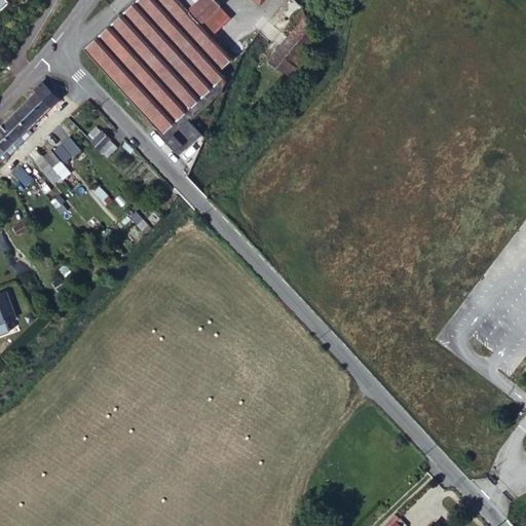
[(179,108),(221,69),(234,57),(210,30),(228,12),(216,0),(136,0),(128,7),(83,48),(125,95),(179,152),(200,133),(190,120),(179,108)]
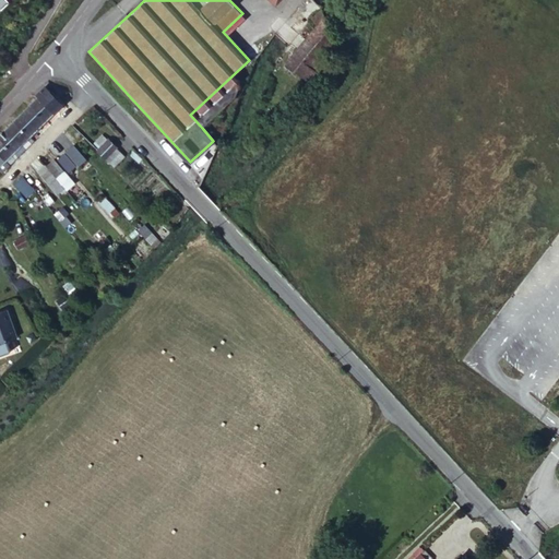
[(322,8),(313,0),(305,0),(298,8),(299,9),(298,10),(308,21),(310,19),(311,19),(322,8)]
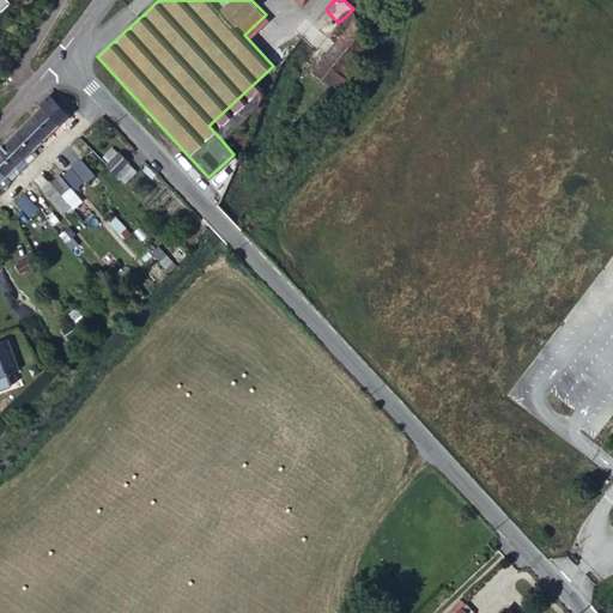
[(366,44),(353,8),(341,20),(347,26),(329,49),(329,50),(315,70),(341,90),(362,65),(354,59),(366,44)]
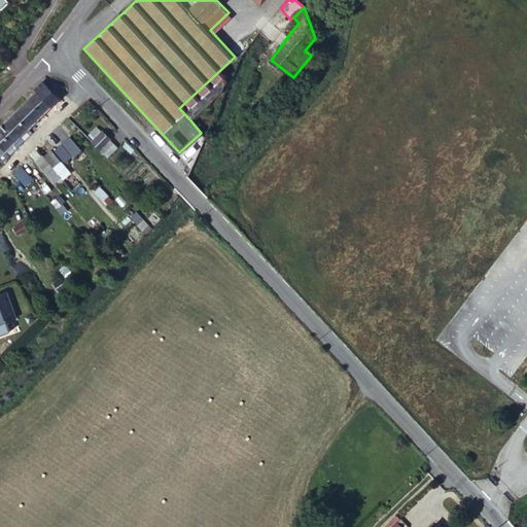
[(226,74),(221,69),(179,108),(190,120),(222,91),(225,79),(223,77),(226,74)]
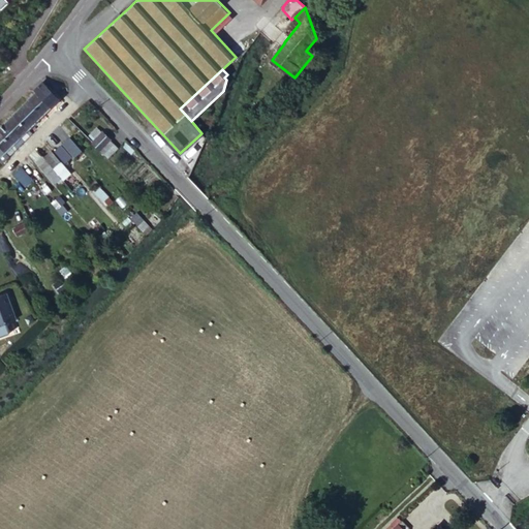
[(37,90),(53,104),(61,97),(42,80),(34,88),(37,90)]
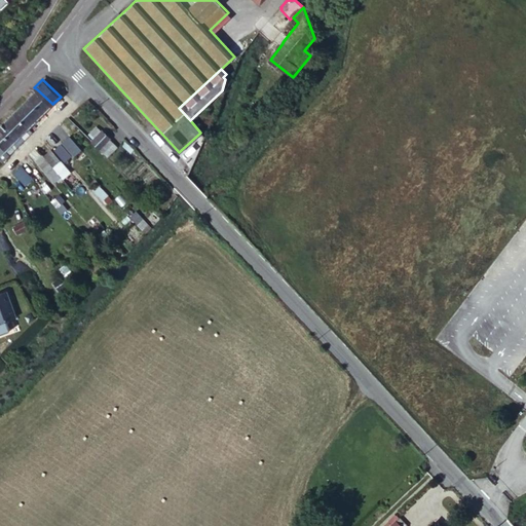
[(44,113),(52,104),(37,89),(29,98),(44,113)]
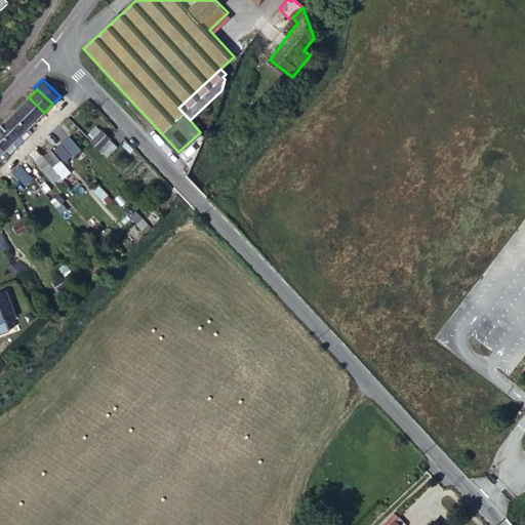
[(36,120),(44,113),(29,97),(21,106),(36,120)]
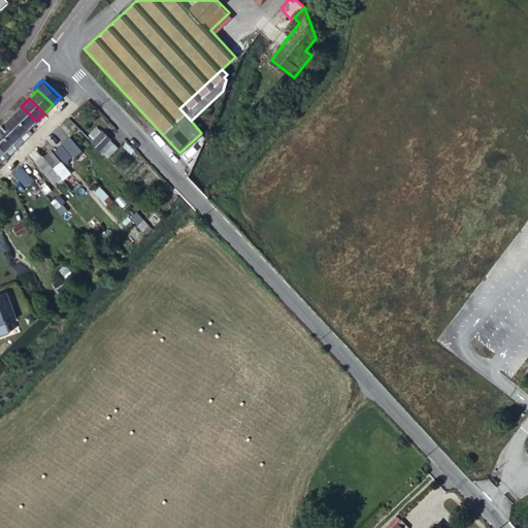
[(29,128),(36,121),(21,106),(13,113),(29,128)]
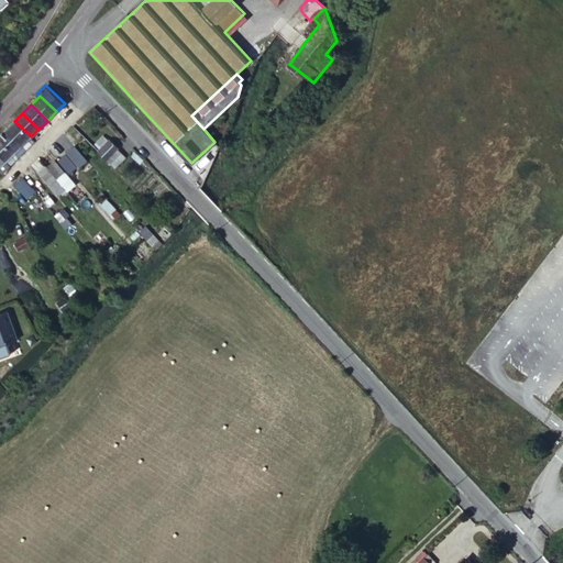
[(29,140),(31,136),(14,121),(7,129),(22,145),(29,140)]
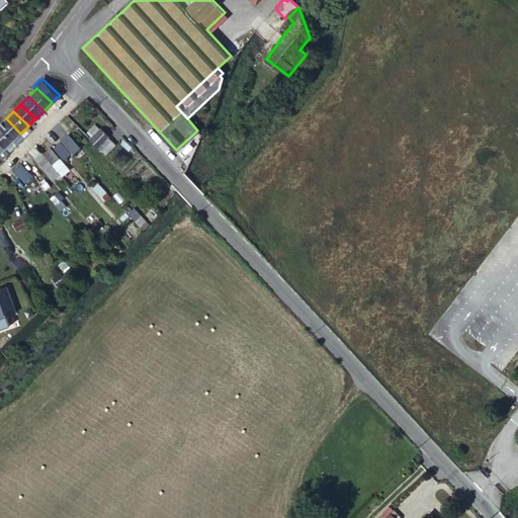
[(6,118),(0,123),(0,127),(13,141),(16,145),(24,137),(20,134),(6,118)]
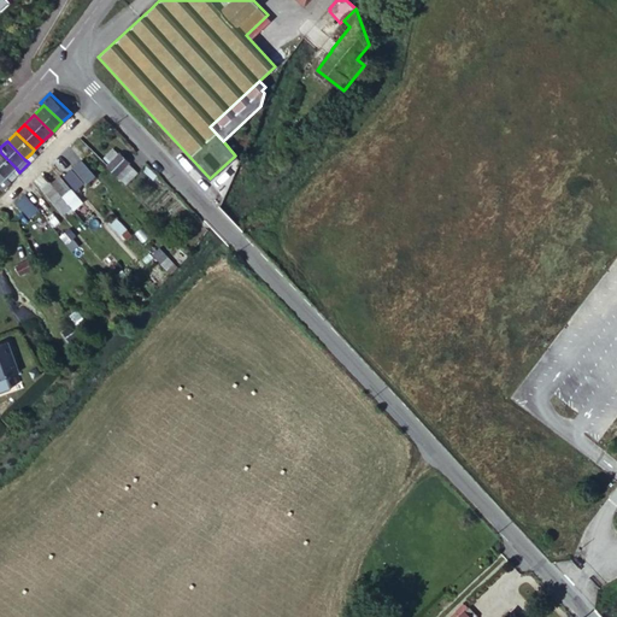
[(81,159),(69,147),(63,153),(74,166),(81,159)]
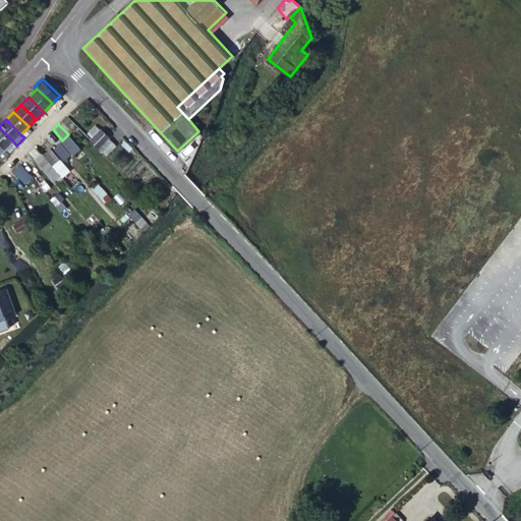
[(0,128),(0,140),(7,149),(11,143),(13,141),(0,128)]
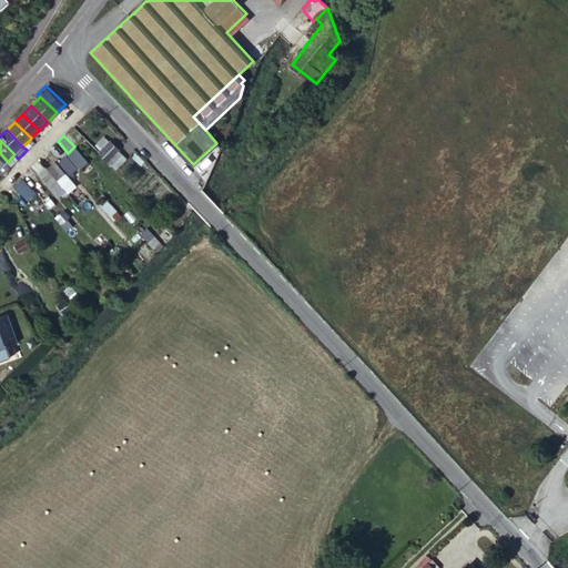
[(100,152),(109,161),(121,149),(113,140),(100,152)]
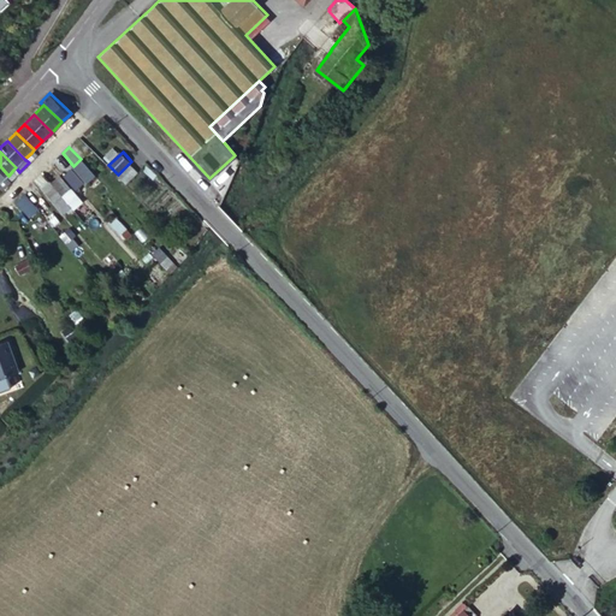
[(31,153),(24,159),(29,163),(35,157),(31,153)]
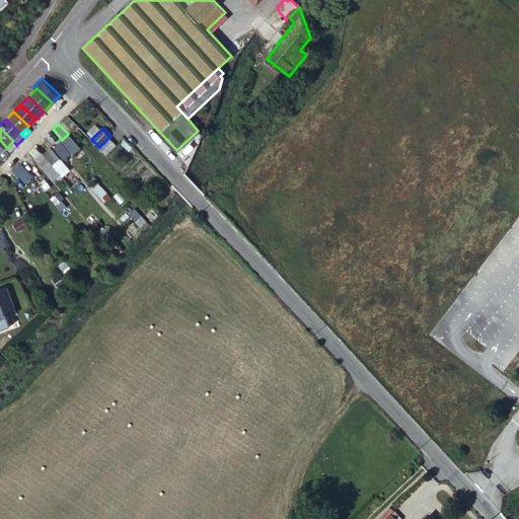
[(110,136),(99,147),(106,154),(117,144),(110,136)]
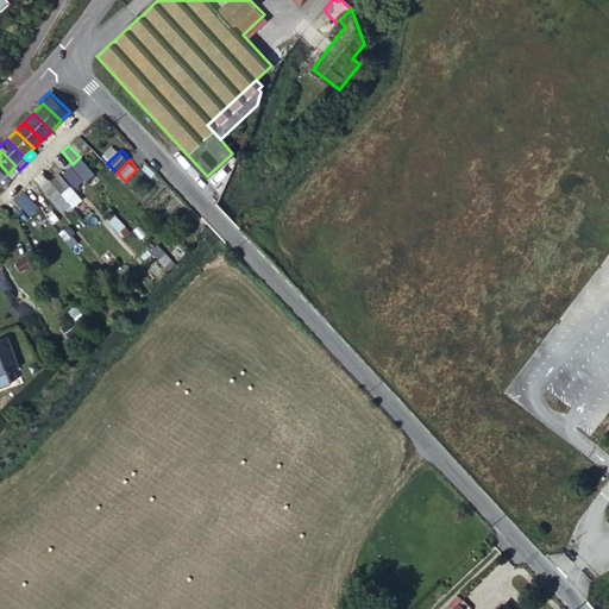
[(74,189),(58,170),(51,176),(67,195),(74,189)]
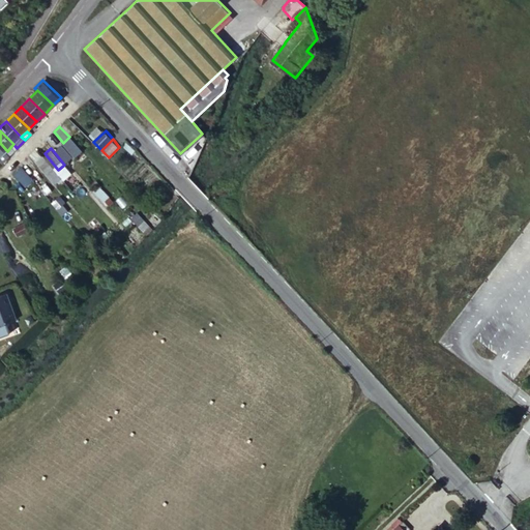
[(56,183),(62,178),(42,154),(36,159),(56,183)]
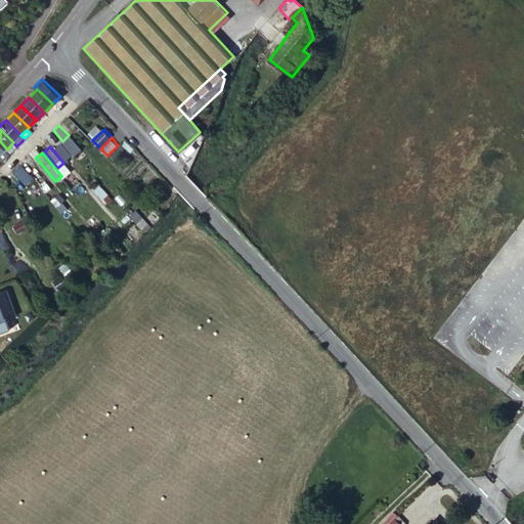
[(41,172),(27,156),(22,161),(35,178),(41,172)]
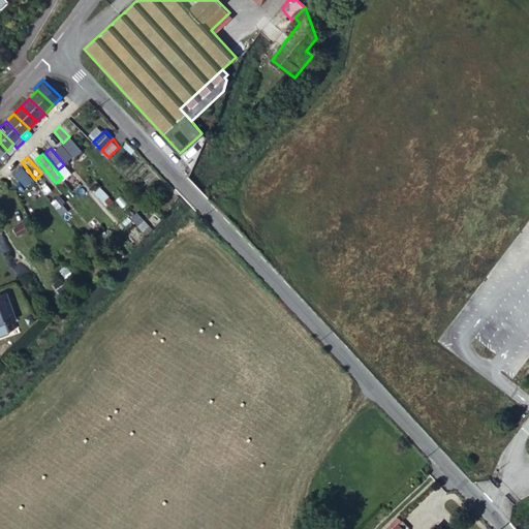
[(35,182),(22,166),(16,172),(27,185),(30,181),(33,184),(35,182)]
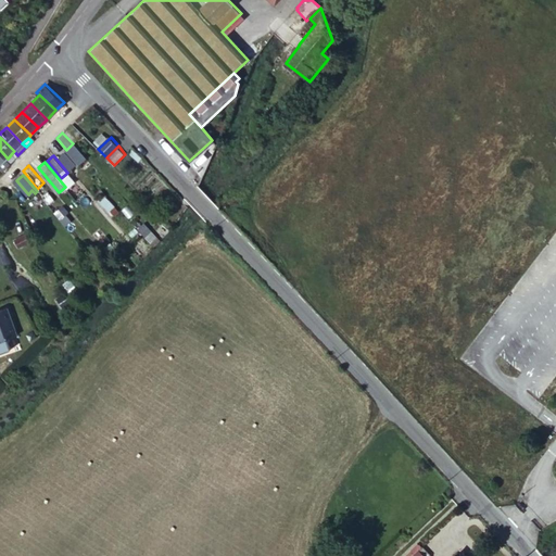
[(153,248),(161,241),(143,225),(137,231),(153,248)]
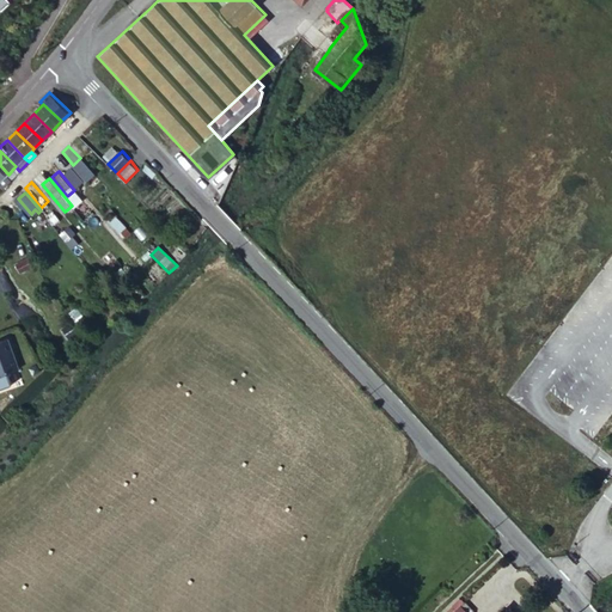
[(20,270),(40,262),(36,255),(18,263),(20,270)]
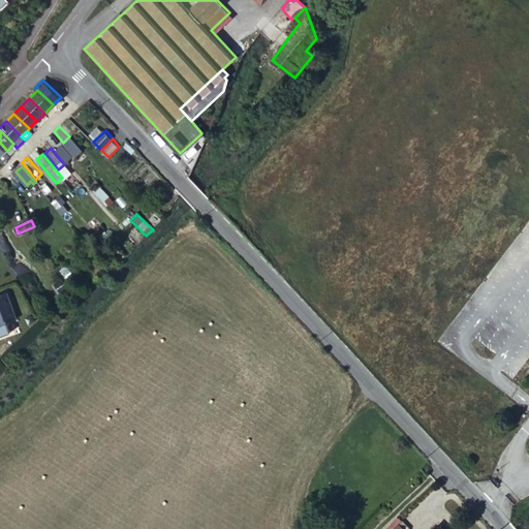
[(60,299),(68,292),(62,283),(54,288),(60,299)]
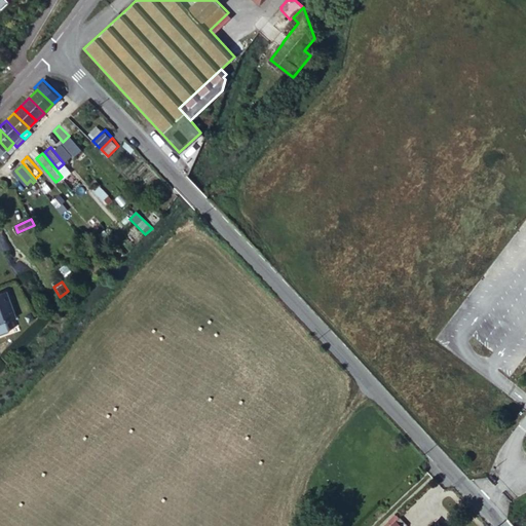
[(0,324),(19,317),(9,292),(0,295),(0,324)]
